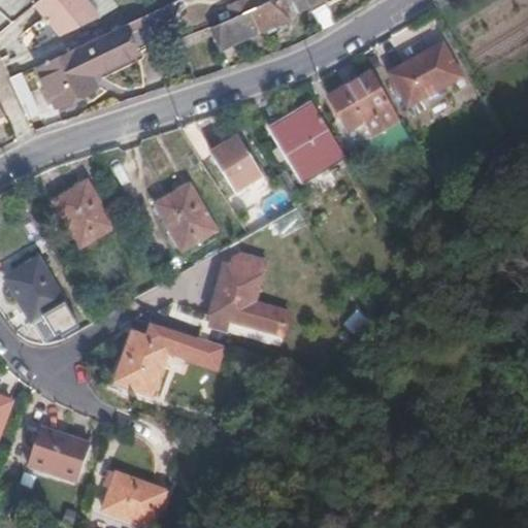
[(100,17),(86,0),(37,0),(33,3),(60,34),(100,17)]
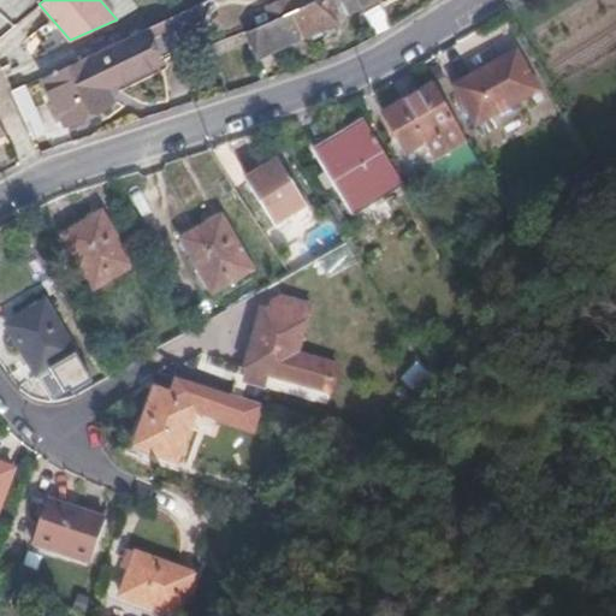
[(315,0),(300,9),(274,21),(247,33),(259,57),(337,18),(326,0),(315,0)]
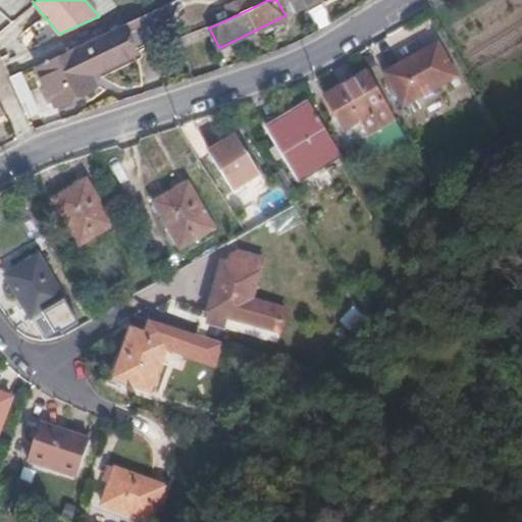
[(136,55),(122,29),(39,69),(56,104),(93,86),(89,79),(136,55)]
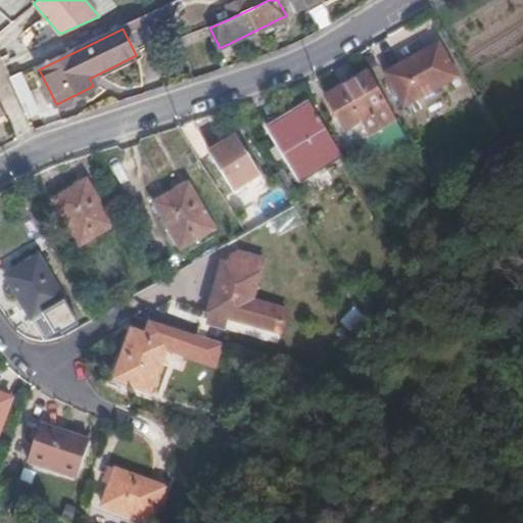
[(458,77),(440,45),(388,74),(406,106),(458,77)]
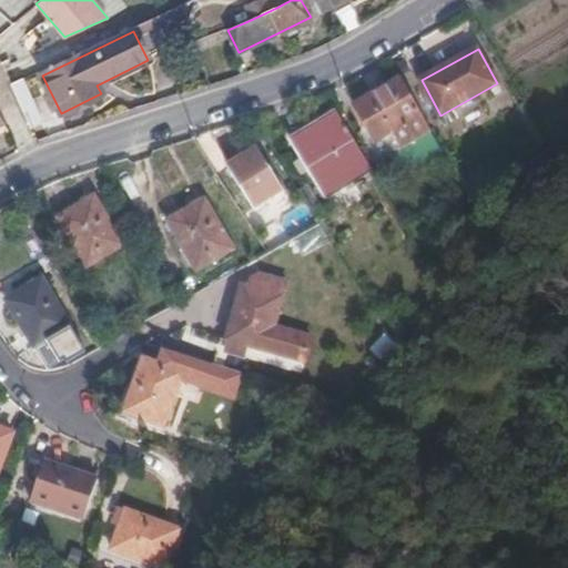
[(373,143),(423,115),(403,80),(353,108),(373,143)]
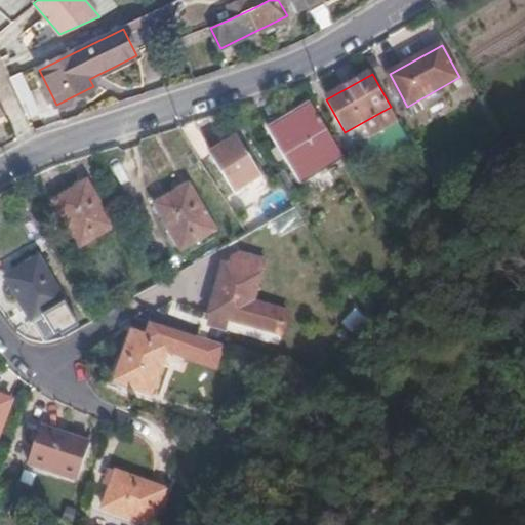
[(300,182),(341,157),(311,106),(269,130),(300,182)]
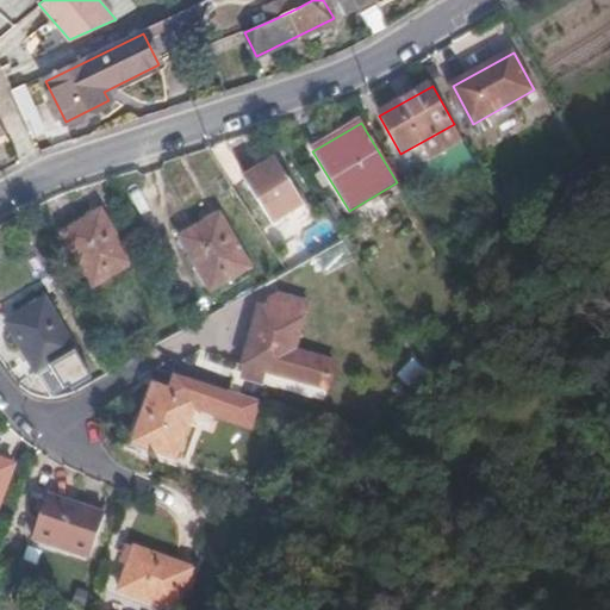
[(273,224),(304,205),(275,160),(244,178),(273,224)]
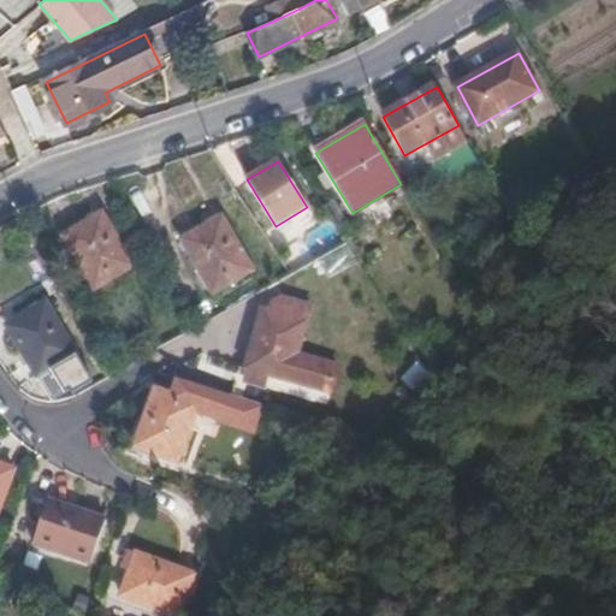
[(95,290),(132,267),(102,214),(64,236),(95,290)]
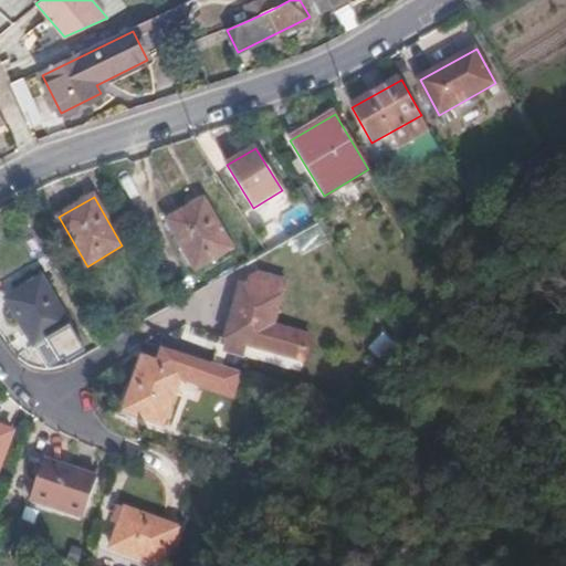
[(196,269),(231,247),(205,200),(169,222),(196,269)]
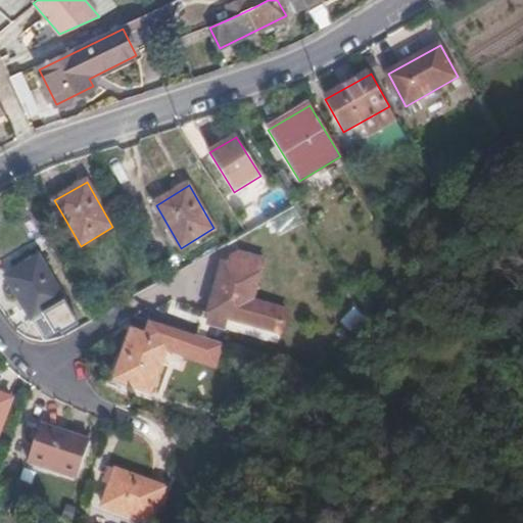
[(40,258),(8,276),(45,338),(59,330),(61,334),(79,324),(40,258)]
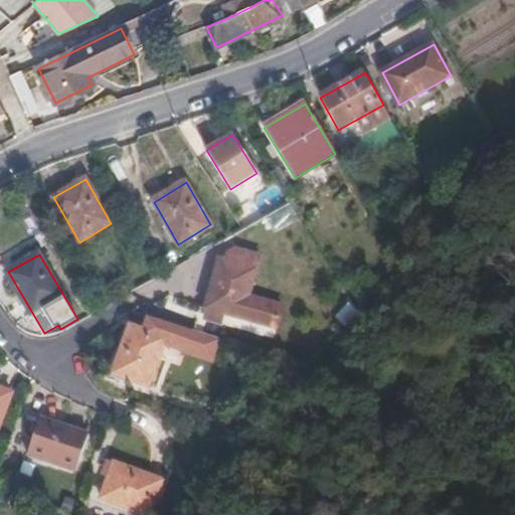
[(258,272),(221,261),(203,317),(275,336),(284,305),(249,296),(258,272)]
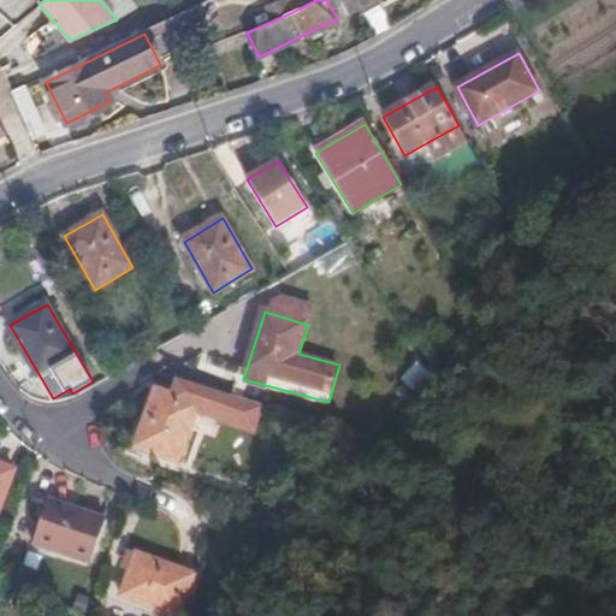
[(413,390),(428,373),(415,360),(398,377),(413,390)]
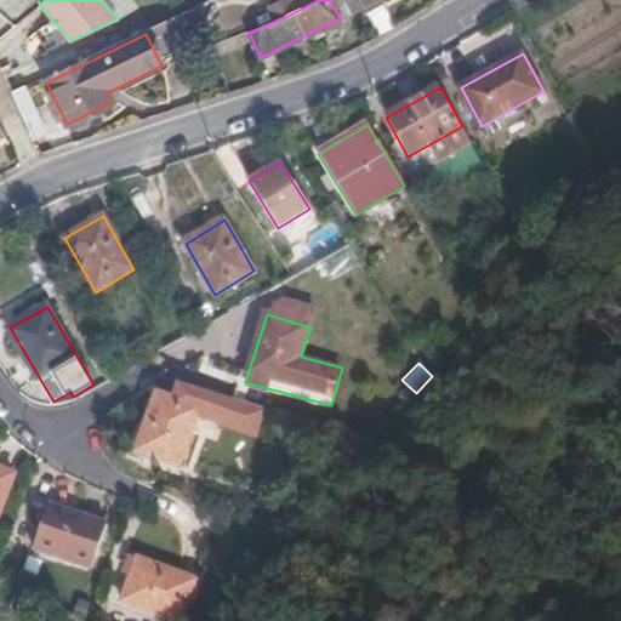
[(256,437),(265,410),(182,382),(175,400),(157,396),(137,453),(178,466),(195,417),(256,437)]
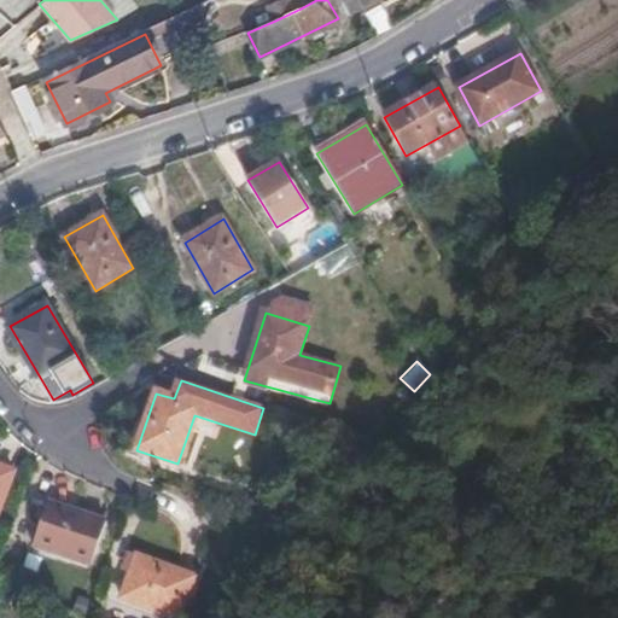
[(0,512),(16,470),(0,464),(0,512)]
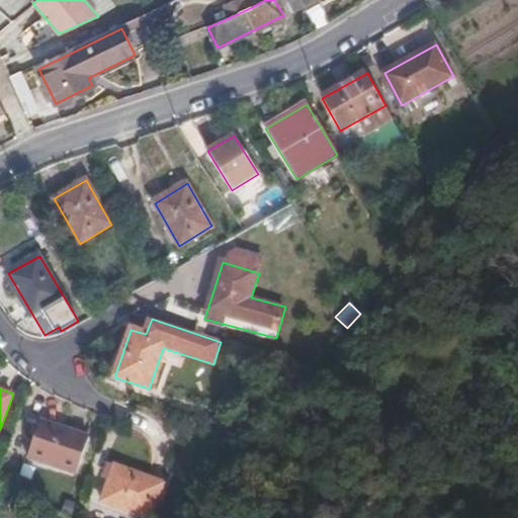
[(26,456),(73,472),(85,436),(38,420),(26,456)]
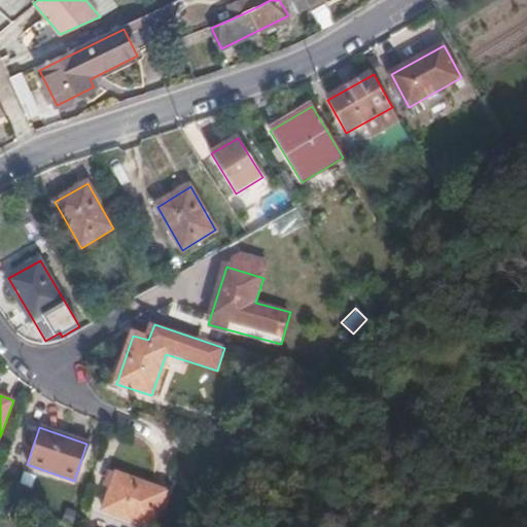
[(153,526),(165,492),(116,475),(104,510),(152,526),(153,526)]
